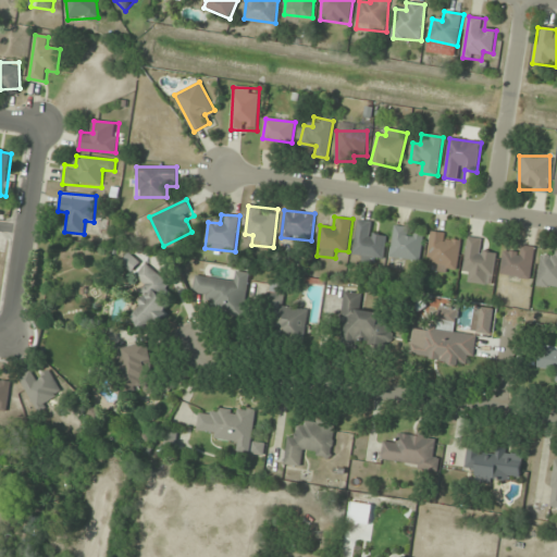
[(376,222),(357,221),(355,258),(384,260),(386,235),(375,234),(376,222)]
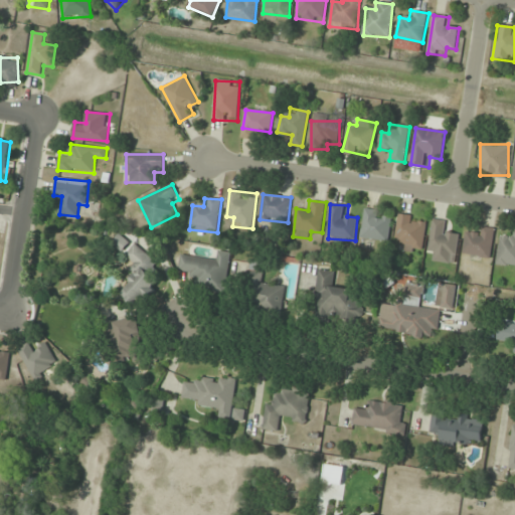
[(362,237),(388,241),(392,212),(365,209),(362,237)]
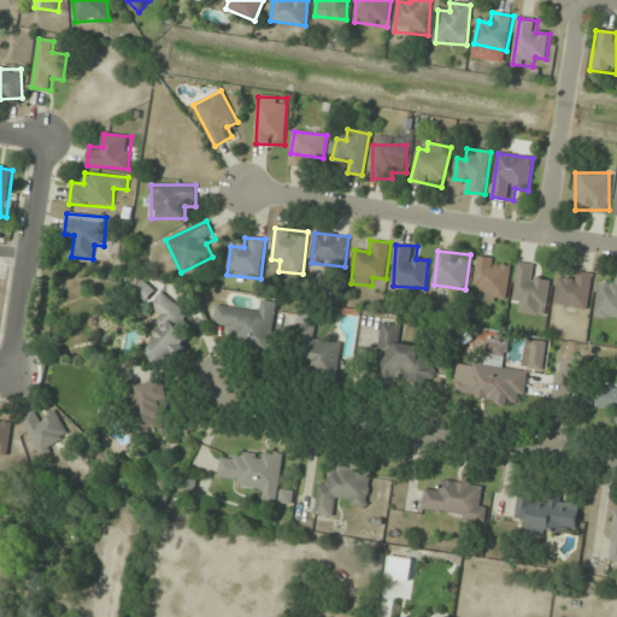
[(483,299),(506,303),(511,262),(479,258),(475,287),(485,288),(483,299)]
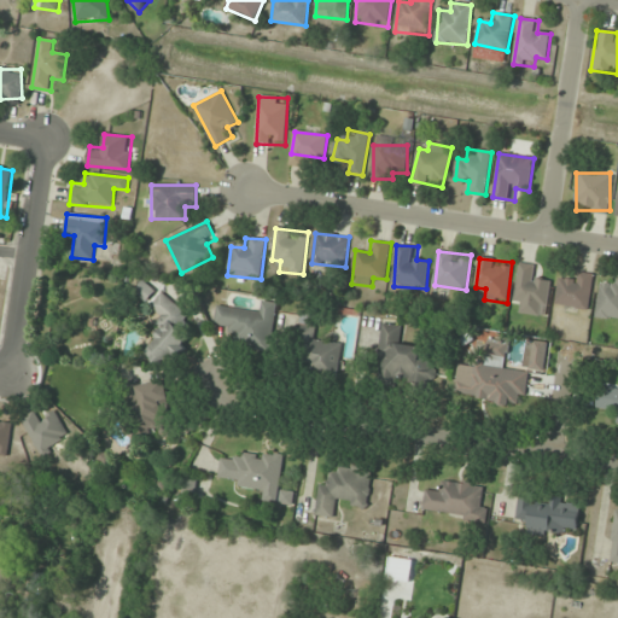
[(514,313),(548,316),(552,280),(538,279),(540,266),(518,263),(514,313)]
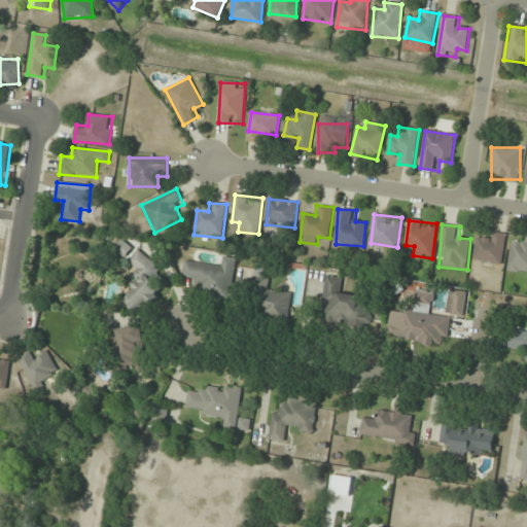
[(504,234),(489,233),(489,241),(476,240),(475,261),(503,262),(504,234)]
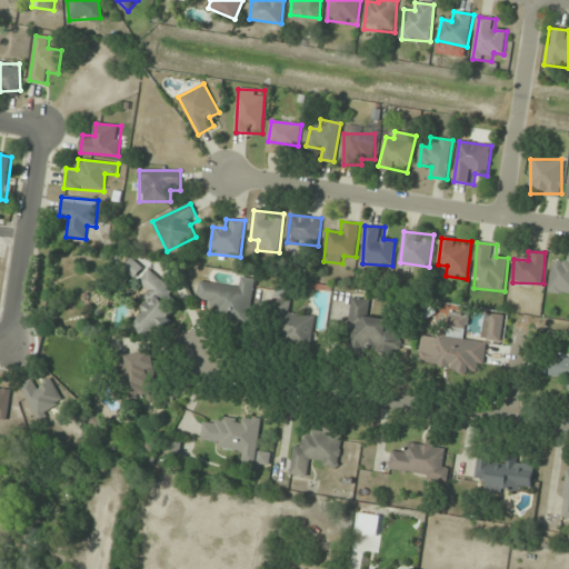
[(568,256),(552,256),(551,292),(568,292),(568,256)]
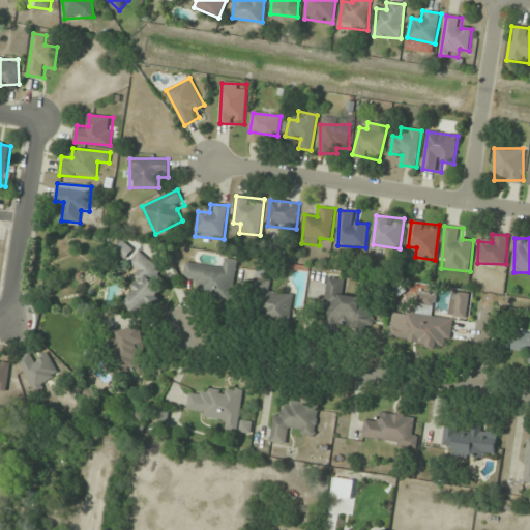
[(166,288),(152,276),(159,267),(140,252),(128,265),(144,277),(123,302),(142,317),(166,288)]
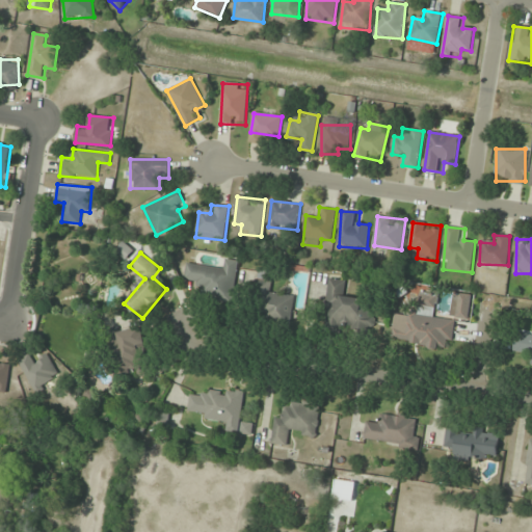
[(239,261),(223,260),(222,268),(187,264),(185,284),(209,287),(207,299),(234,302),(239,261)]
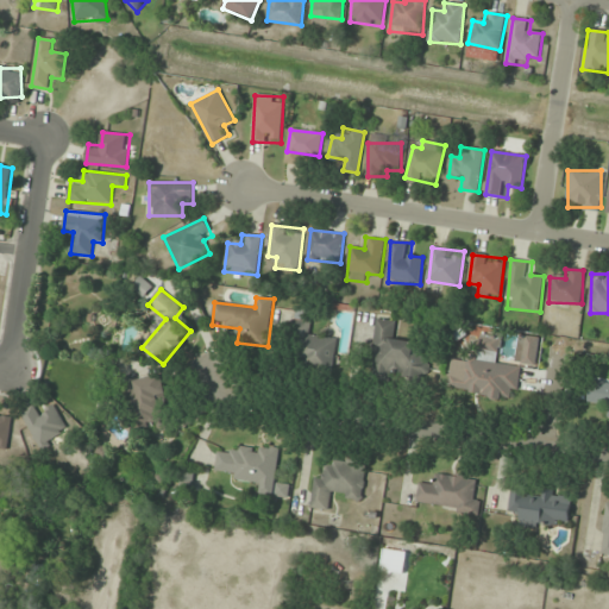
[(397,321),(377,319),(370,375),(428,382),(432,346),(395,340),(397,321)]
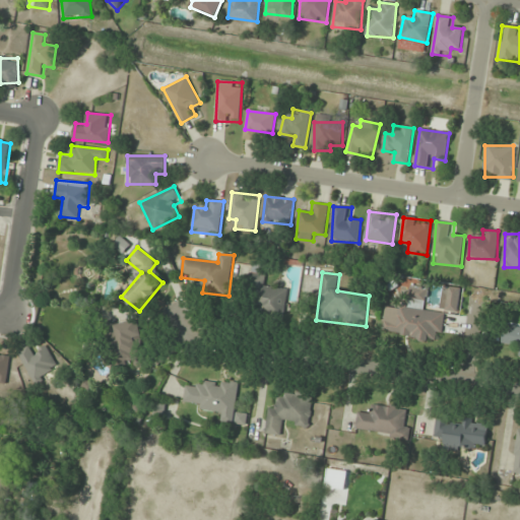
[(285,316),(287,288),(265,286),(266,275),(251,274),(248,314),(285,316)]
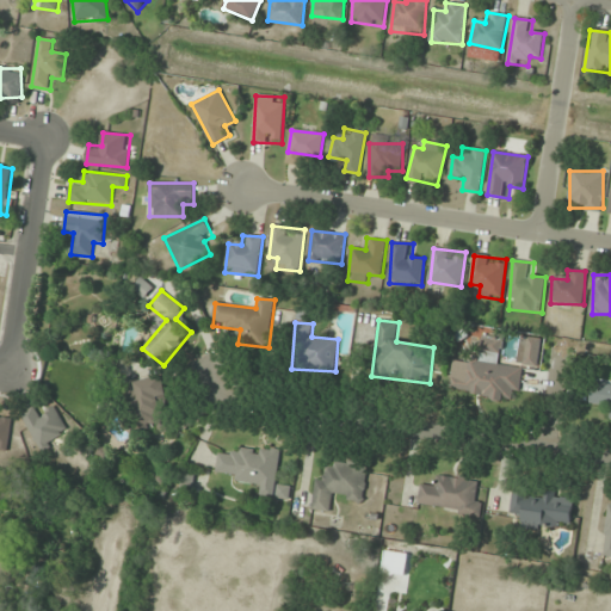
[(131,381),(136,427),(171,424),(167,377),(131,381)]
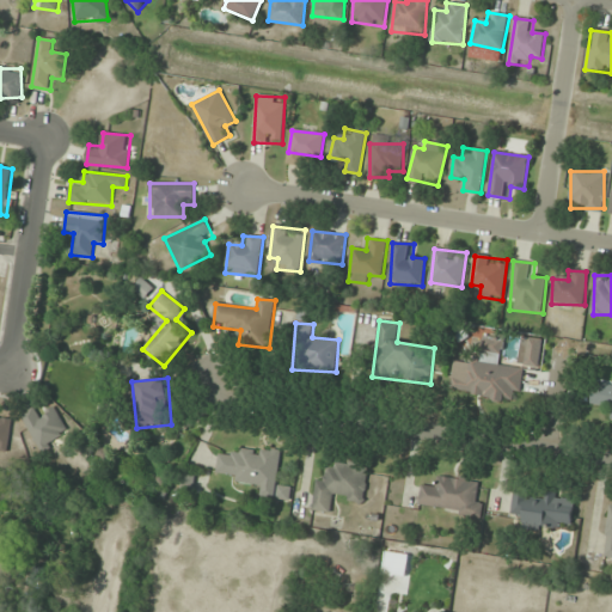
[(611,381),(593,380),(591,404),(611,407),(611,381)]
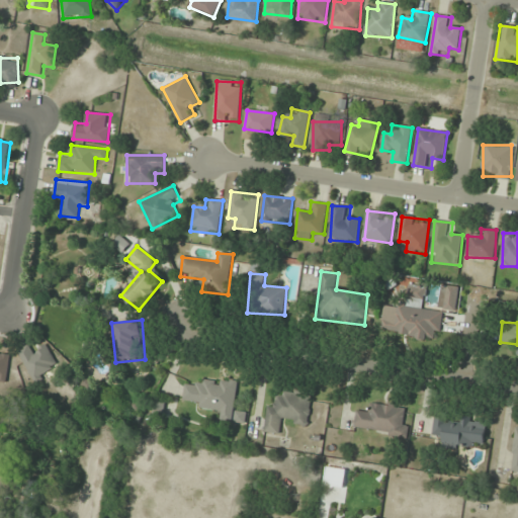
[(47,347),(36,352),(31,344),(18,352),(34,381),(59,367),(47,347)]
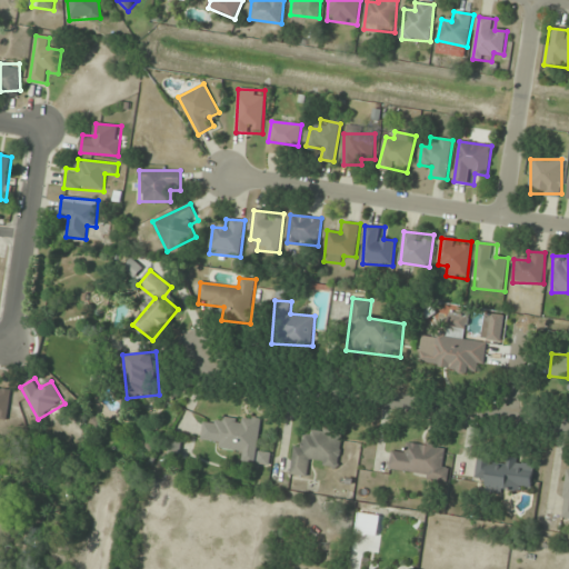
[(0,415),(8,417),(11,389),(0,387),(0,415)]
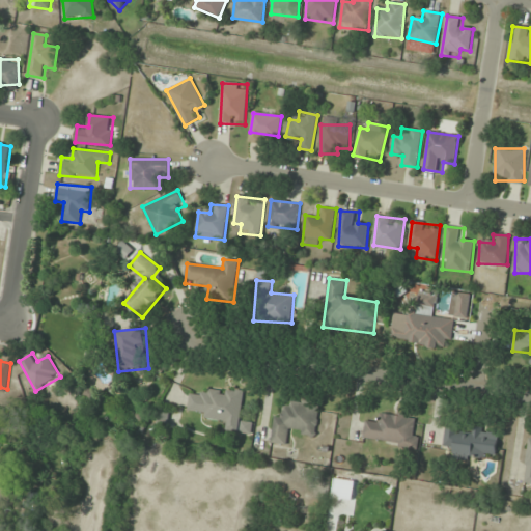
[(242,423),(244,389),(202,387),(201,395),(190,394),(188,415),(222,416),(221,430),(251,432),(252,423),(242,423)]
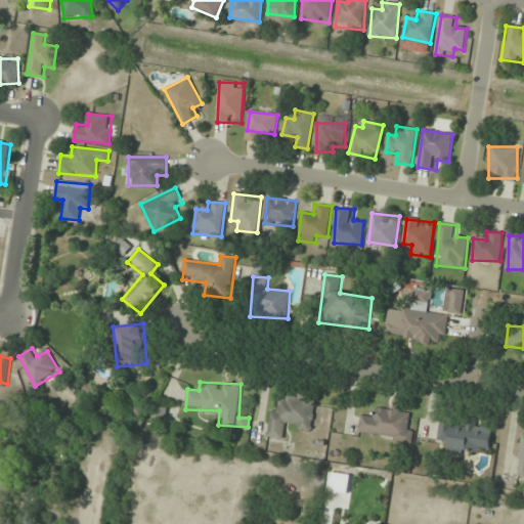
[(271,410),(267,437),(286,440),(288,427),(312,430),(316,399),(281,394),(278,411),(271,410)]
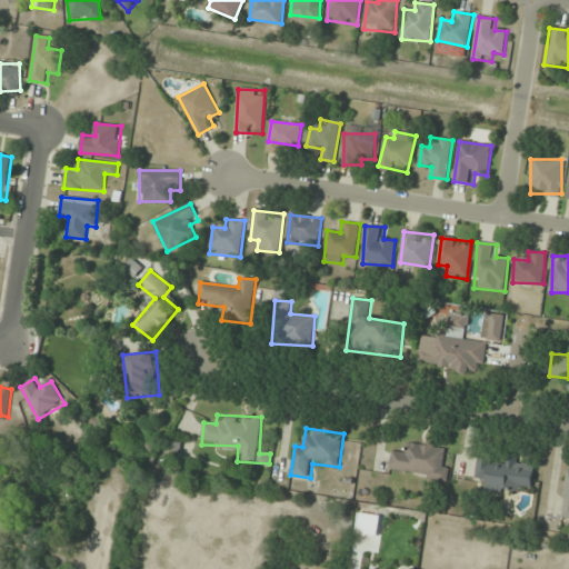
[(447,479),(450,447),(405,441),(403,451),(391,450),(389,472),(447,479)]
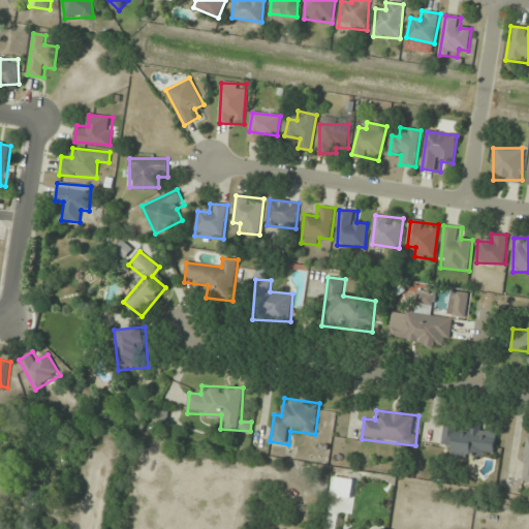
[(497,430),(443,425),(441,445),(453,446),(452,454),(495,458),(497,430)]
